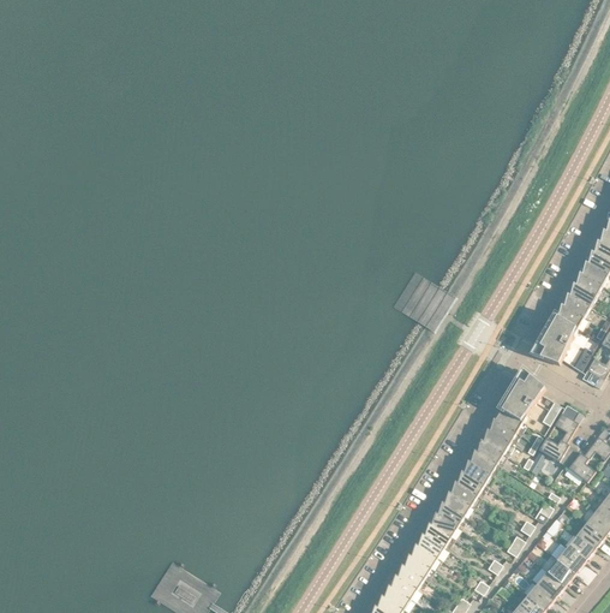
[(598,236),(596,240),(609,248),(609,234),(602,230),(600,237),(598,236)]
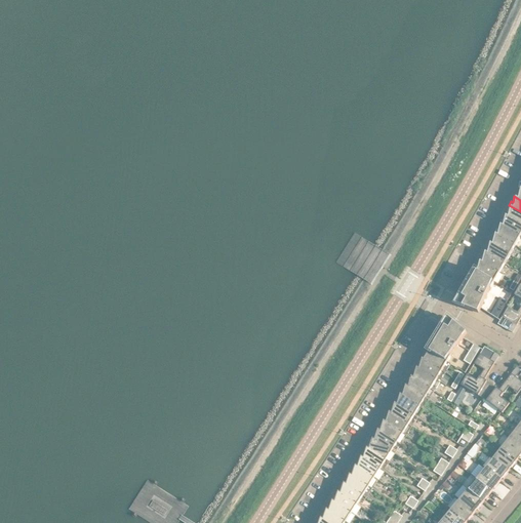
[(506,210),(504,214),(520,224),(520,211),(509,205),(508,211),(506,210)]
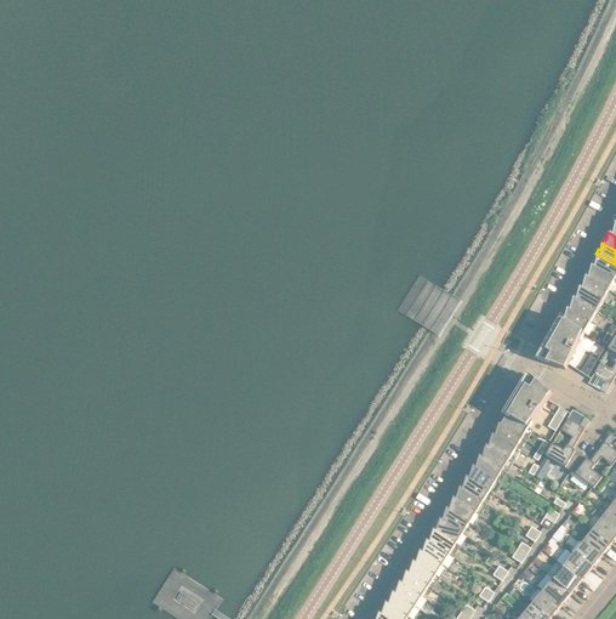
[(592,260),(591,265),(614,278),(615,272),(615,265),(595,254),(594,261),(592,260)]
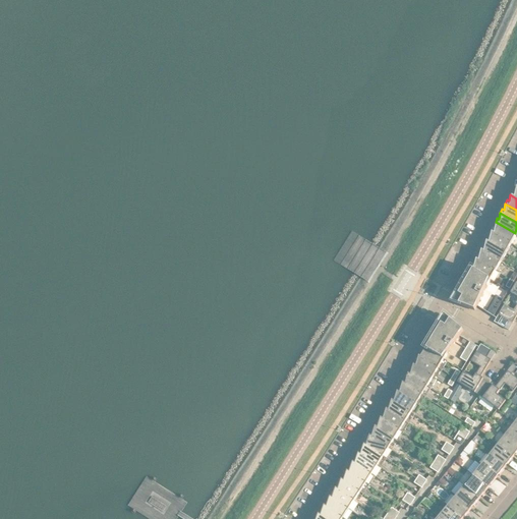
[(492,227),(490,231),(510,242),(515,233),(496,222),(494,228),(492,227)]
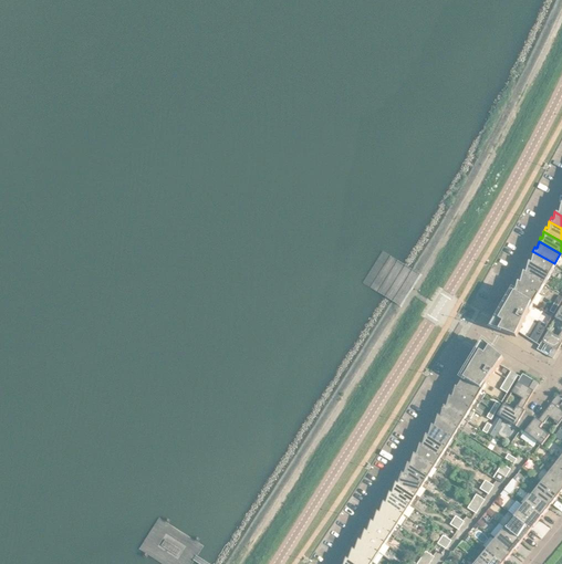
[(529,256),(527,261),(549,273),(554,263),(532,251),(531,258),(529,257),(529,256)]
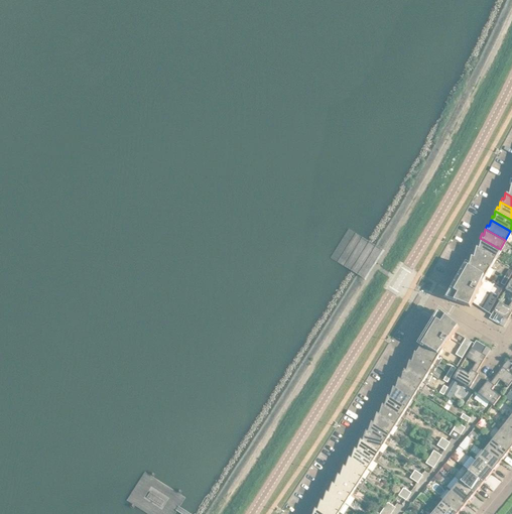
[(477,242),(475,247),(494,258),(500,249),(480,238),(479,244),(477,243),(477,242)]
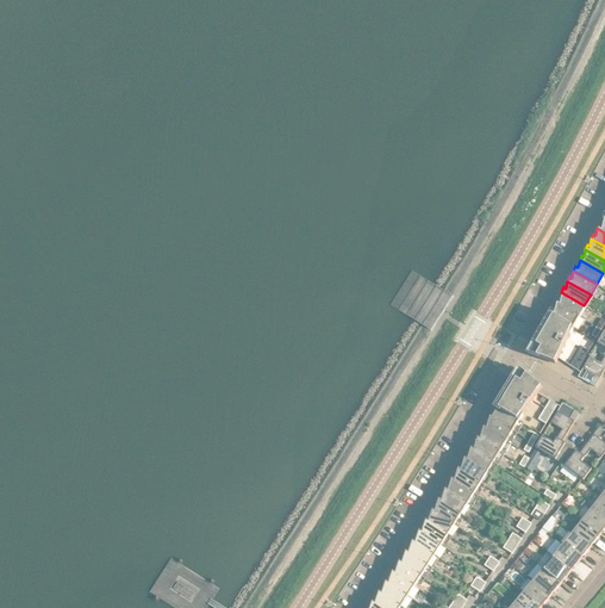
[(556,297),(555,303),(578,316),(584,305),(561,292),(560,299),(557,298),(557,297),(556,297)]
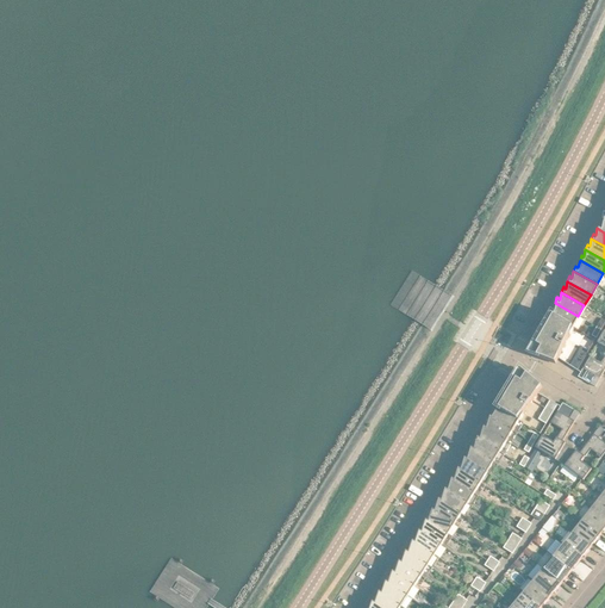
[(550,308),(549,314),(572,326),(578,316),(555,303),(554,310),(552,309),(552,308),(550,308)]
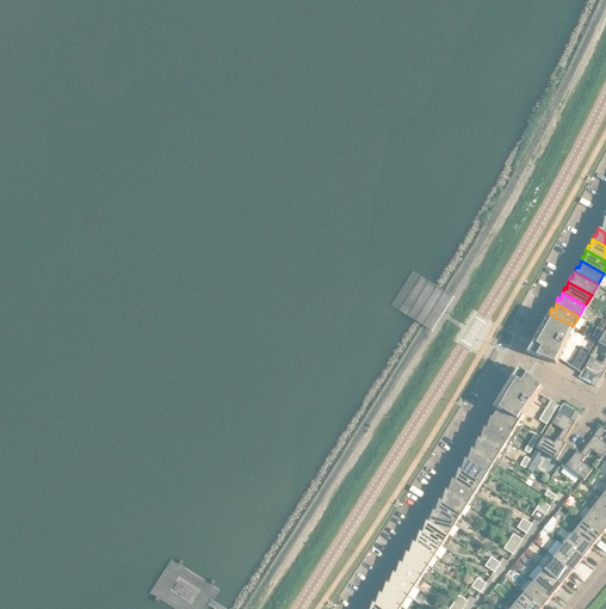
[(573,326),(550,314),(546,330),(543,327),(533,343),(557,357),(557,356),(568,333),(568,334),(573,326)]
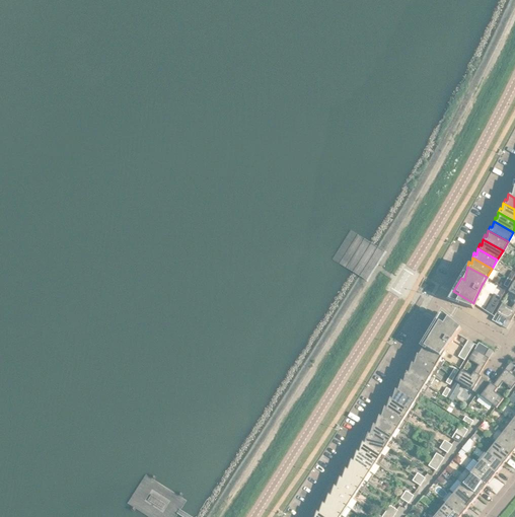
[(514,281),(513,280),(507,290),(514,294),(514,297),(510,307),(500,301),(494,311),(491,318),(494,320),(498,313),(509,320),(514,308),(514,281)]
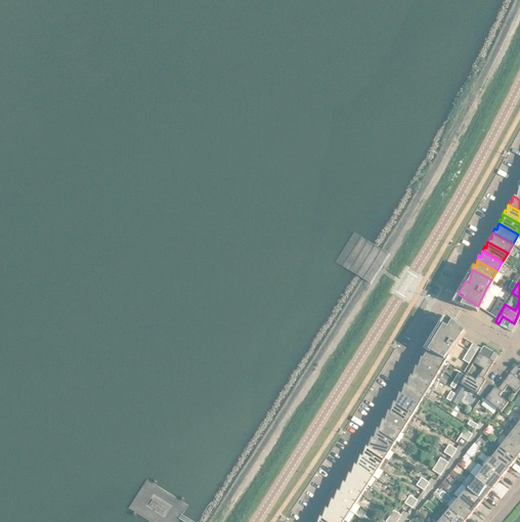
[(497,296),(492,304),(499,308),(504,299),(497,296)]
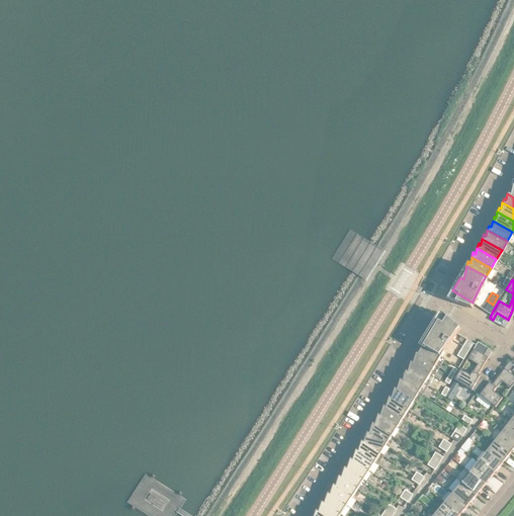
[(493,305),(487,301),(482,309),(489,313),(493,305)]
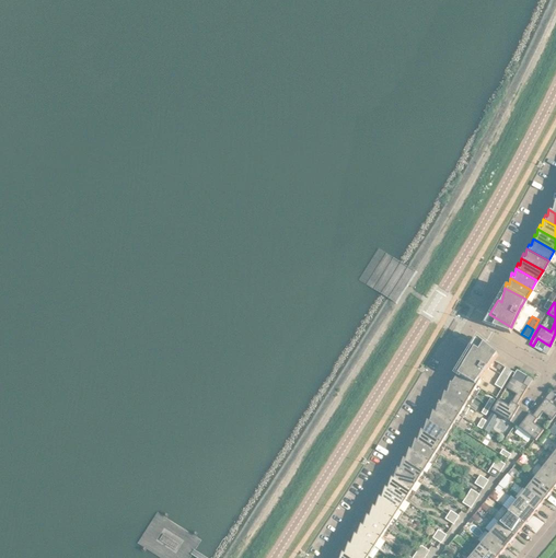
[(464,360),(456,373),(475,384),(479,378),(478,378),(493,359),(471,346),(462,360),(464,360)]
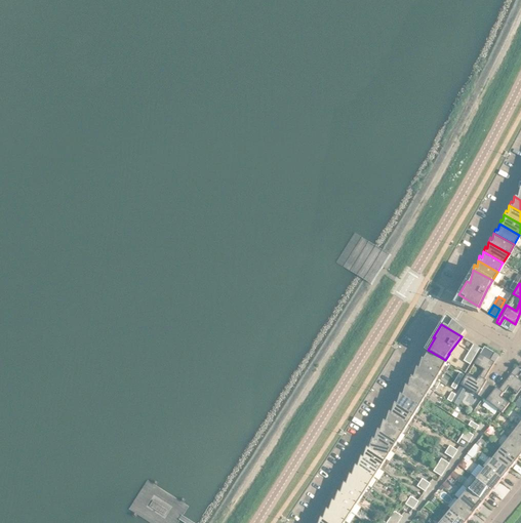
[(468,349),(467,351),(473,355),(478,347),(472,343),(468,349)]
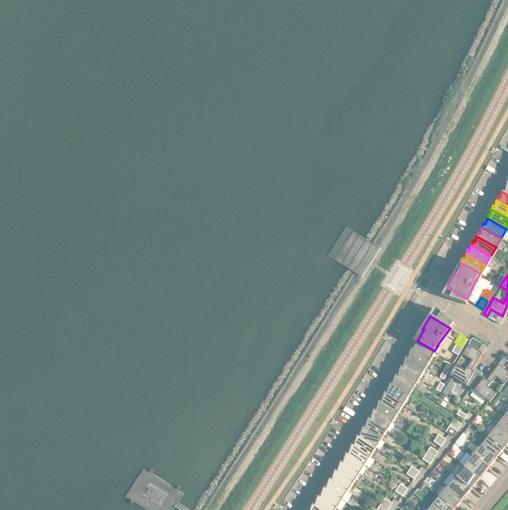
[(454,364),(448,374),(469,386),(478,373),(472,370),(472,371),(470,369),(480,351),(476,349),(480,343),(470,337),(469,339),(466,343),(460,353),(470,358),(468,362),(463,370),(454,364)]
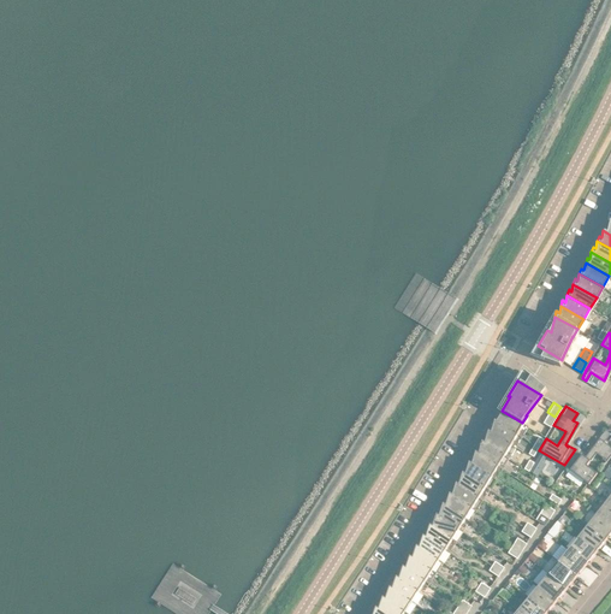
[(494,414),(493,420),(516,434),(522,423),(502,411),(498,417),(496,415),(494,414)]
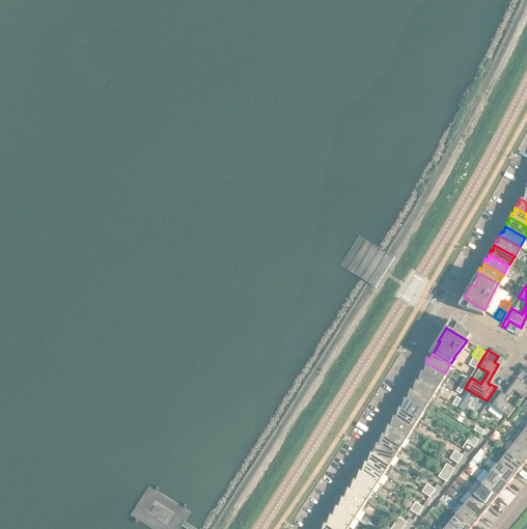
[(467,363),(473,367),(478,359),(472,355),(467,363)]
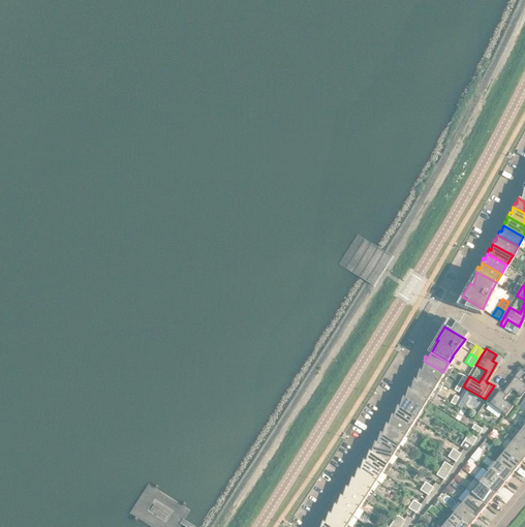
[(420,365),(419,370),(437,381),(438,381),(443,372),(424,361),(422,367),(420,366),(420,365)]
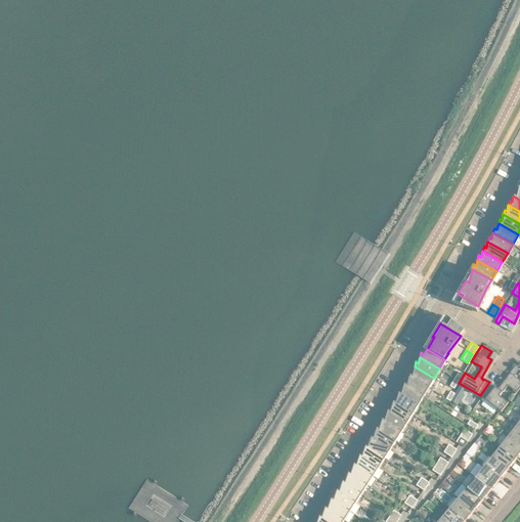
[(410,371),(408,375),(428,387),(431,389),(432,389),(437,380),(434,378),(433,378),(415,366),(413,373),(410,371)]
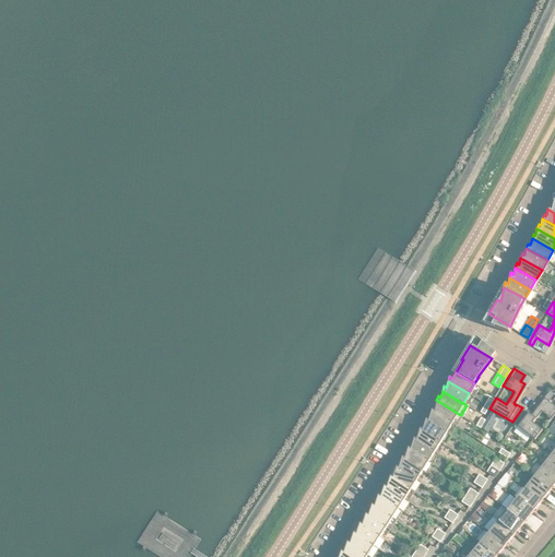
[(488,394),(483,402),(487,405),(492,396),(488,394)]
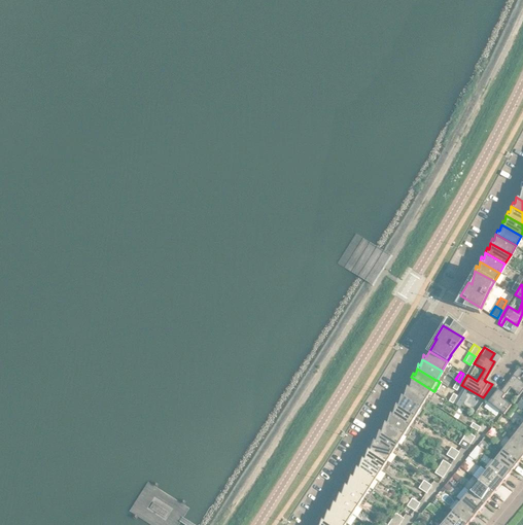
[(486,400),(482,405),(494,414),(497,410),(499,411),(502,413),(510,404),(501,396),(507,389),(509,386),(518,393),(522,386),(522,379),(522,381),(512,373),(498,390),(496,389),(497,388),(492,384),(483,397),(486,400)]
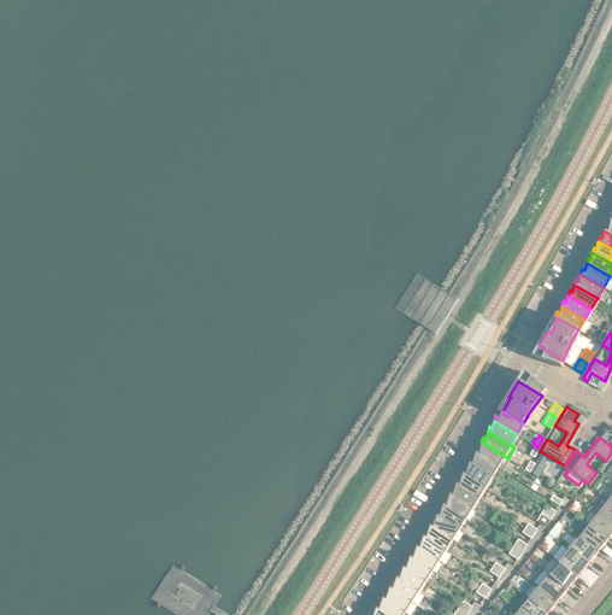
[(476,447),(475,452),(498,467),(504,456),(481,441),(480,449),(477,447),(476,447)]
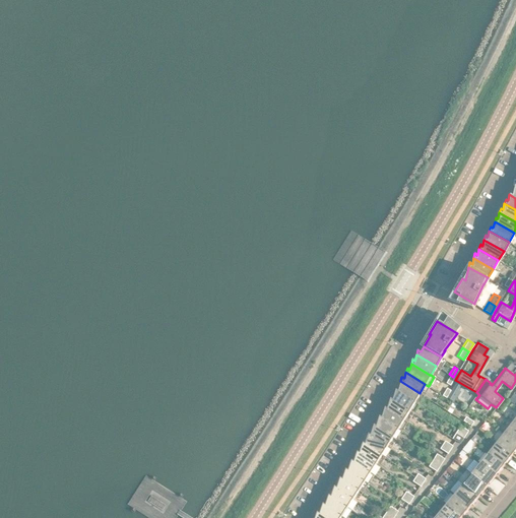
[(453,377),(449,374),(445,381),(449,384),(453,377)]
